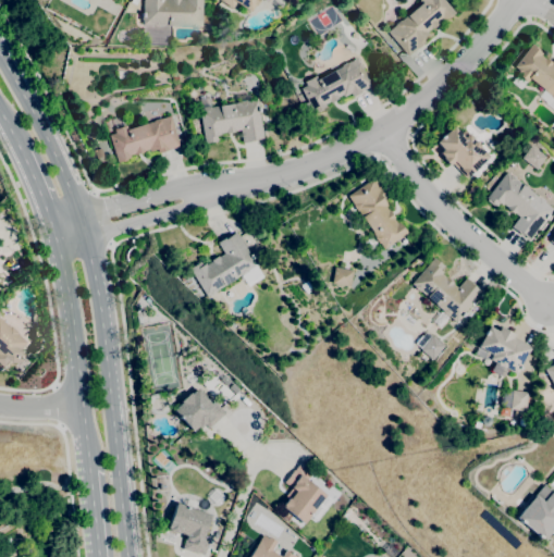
[(205,0),(205,27),(184,26),(171,25),(171,26),(164,25),(164,27),(156,26),(145,25),(145,16),(144,16),(144,13),(145,13),(145,0),(205,0)]
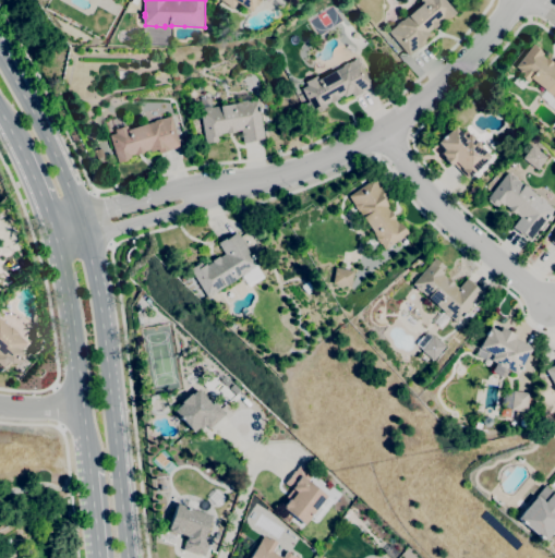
[(252,12),(239,2),(234,9),(221,0),(261,0),(257,5),(256,5),(252,12)]
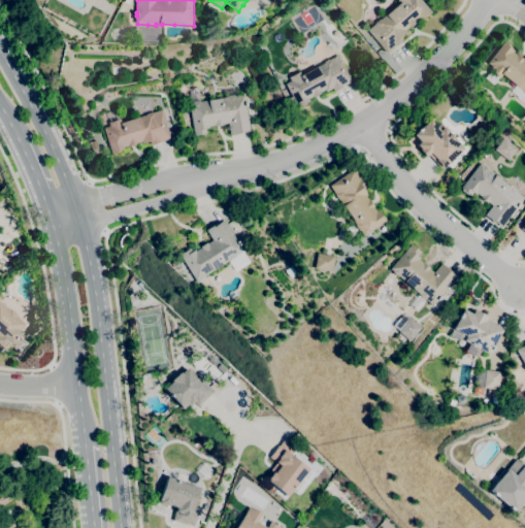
[(389,54),(369,30),(376,24),(376,23),(382,19),(383,20),(402,3),(399,0),(423,0),(433,12),(426,19),(426,18),(423,20),(422,18),(417,22),(418,23),(412,28),(412,27),(406,31),(407,32),(402,37),(405,40),(397,46),(397,45),(389,54)]
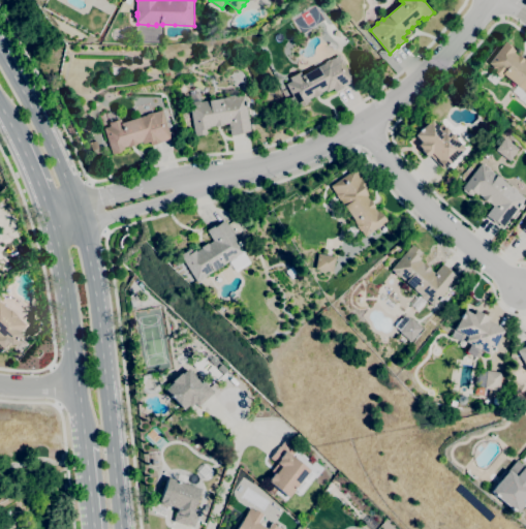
[(525,102),(520,98),(521,97),(514,92),(519,85),(505,74),(502,78),(496,85),(488,79),(493,70),(495,67),(491,64),(507,41),(518,50),(516,53),(520,56),(520,55),(525,59),(525,102)]
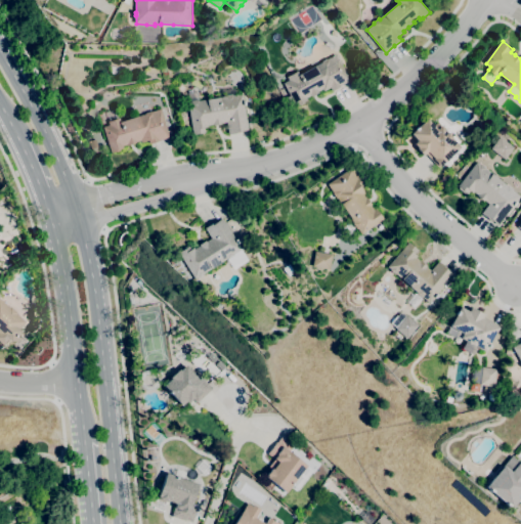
[(297,107),(285,83),(290,80),(288,77),(299,71),(301,74),(316,66),(317,66),(323,62),(323,61),(329,58),(330,59),(338,54),(351,81),(342,86),(334,91),(332,87),(326,91),(324,89),(317,93),(318,93),(312,97),(311,96),(307,98),(308,100),(305,102),(297,107)]
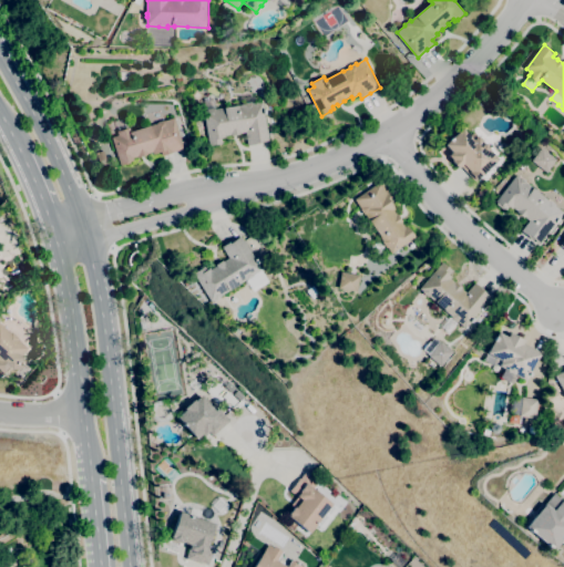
[(249,145),(247,132),(226,136),(226,137),(222,138),(223,143),(211,145),(205,111),(209,111),(209,110),(216,109),(216,110),(241,105),(247,104),(247,103),(254,102),(255,103),(265,102),(266,110),(267,110),(268,114),(267,114),(272,142),(249,145)]
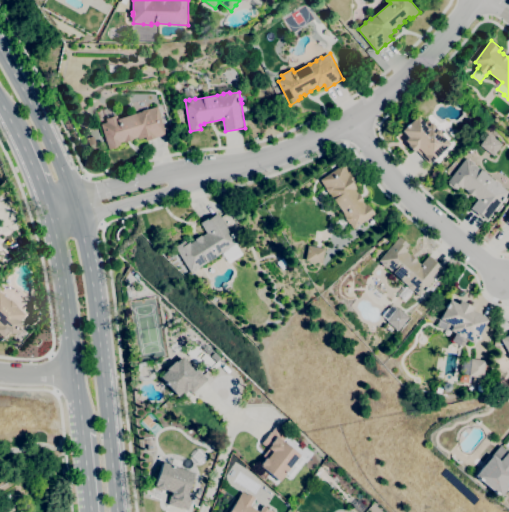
[(110,150),(109,145),(104,146),(102,141),(107,140),(102,124),(108,122),(107,119),(118,115),(120,119),(137,113),(137,114),(143,112),(143,111),(149,109),(150,109),(159,106),(168,134),(157,137),(157,138),(148,141),(147,137),(139,139),(139,137),(134,139),(134,140),(127,142),(126,141),(121,143),(122,145),(118,146),(118,147),(110,150)]
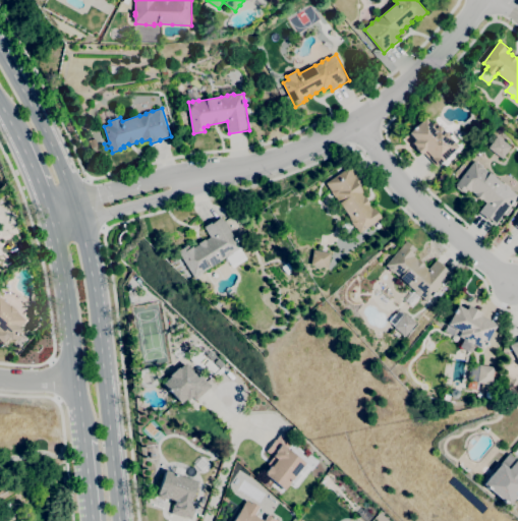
[(438,167),(424,153),(422,155),(415,148),(416,148),(413,143),(416,140),(410,132),(426,118),(433,125),(437,121),(440,125),(441,125),(447,132),(447,131),(451,136),(460,147),(441,164),(438,167)]
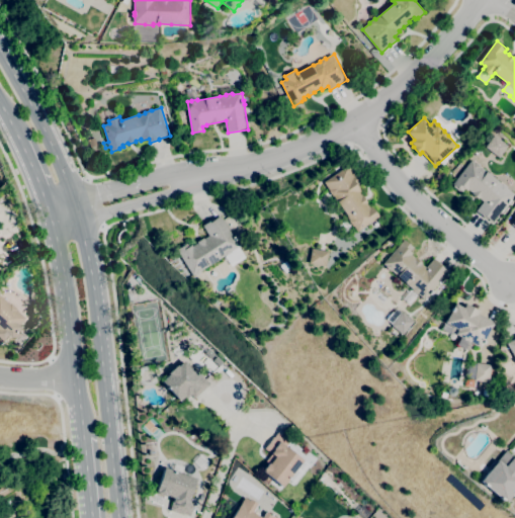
[(489,133),(484,127),(488,122),(494,127),(489,133)]
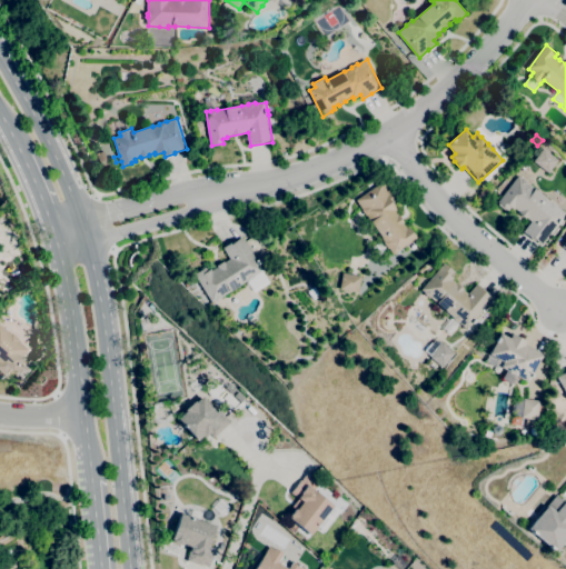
[(550,173),(535,161),(545,148),(560,160),(550,173)]
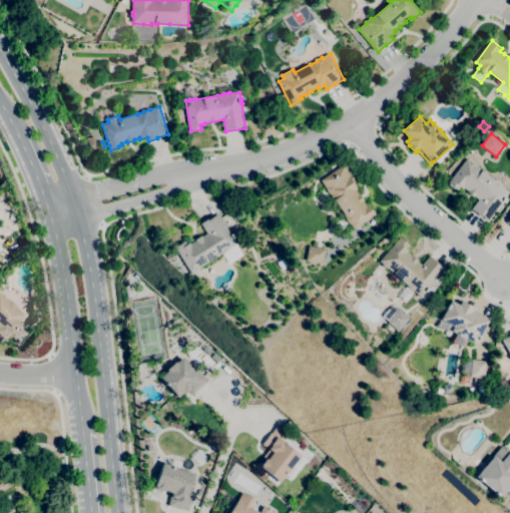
[(92,150),(88,139),(95,136),(99,148),(92,150)]
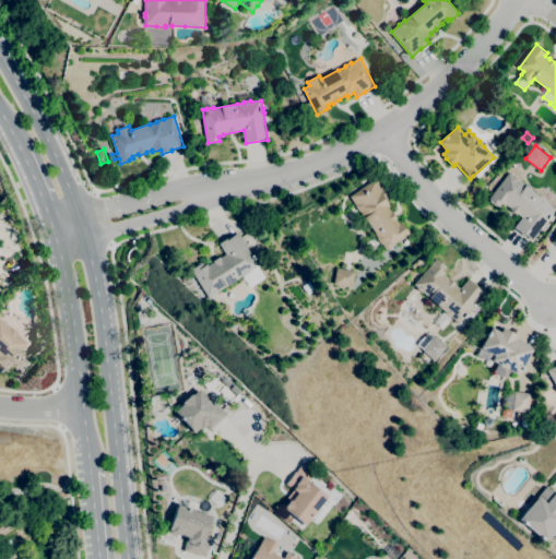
[(533,240),(528,236),(527,237),(516,228),(523,217),(519,214),(518,215),(511,210),(511,209),(507,205),(506,206),(503,204),(500,206),(498,205),(497,206),(491,201),(492,200),(489,199),(510,173),(513,175),(515,175),(520,179),(519,180),(527,186),(527,185),(537,193),(543,198),(549,202),(548,203),(555,207),(555,212),(555,214),(551,219),(549,219),(533,240)]
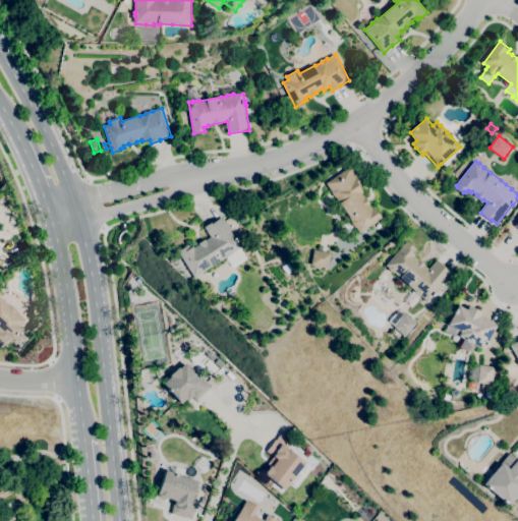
[(361,233),(357,227),(356,227),(352,222),(353,221),(350,218),(351,217),(341,203),(340,203),(336,196),(335,197),(332,191),(327,183),(351,166),(358,176),(358,175),(363,183),(360,186),(364,192),(362,193),(365,197),(366,197),(371,204),(370,205),(373,209),(376,208),(378,211),(379,210),(384,218),(361,233)]
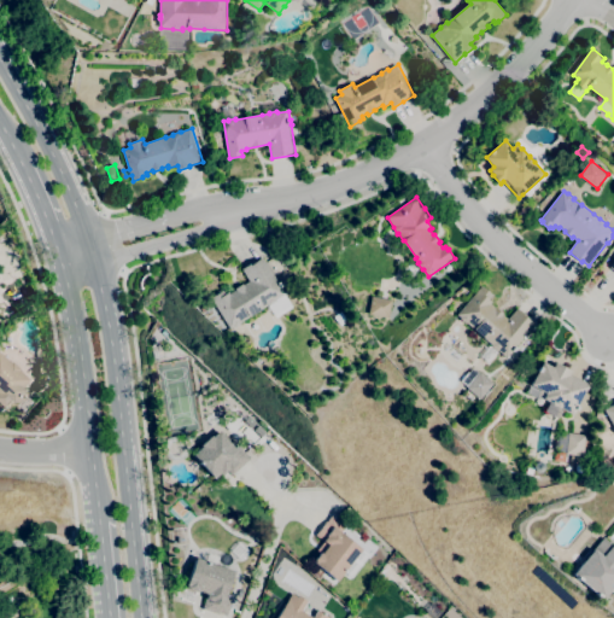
[(232,328),(211,298),(224,290),(227,295),(231,292),(232,293),(238,290),(237,289),(244,284),(245,285),(251,281),(244,269),(252,263),(252,264),(264,257),(285,289),(285,290),(287,293),(278,301),(272,305),(272,304),(264,309),(263,308),(251,316),(252,316),(243,322),(243,324),(237,327),(235,326),(232,328)]
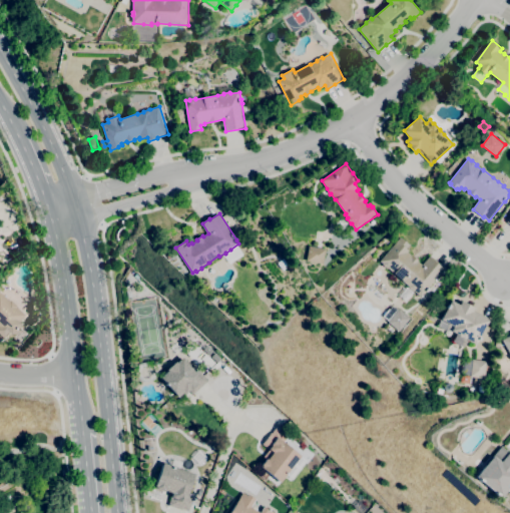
[(422,297),(415,291),(414,292),(409,287),(410,286),(396,274),(395,274),(389,269),(388,269),(383,265),(384,264),(381,261),(402,237),(412,245),(409,249),(410,250),(408,252),(412,255),(413,254),(420,261),(419,262),(423,265),(432,255),(439,262),(438,263),(446,270),(430,289),(431,290),(426,295),(425,294),(422,297)]
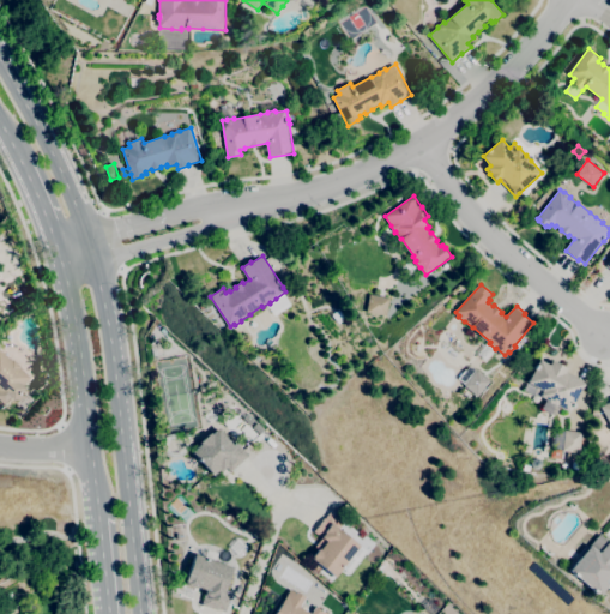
[(388,315),(367,312),(370,294),(392,299),(388,315)]
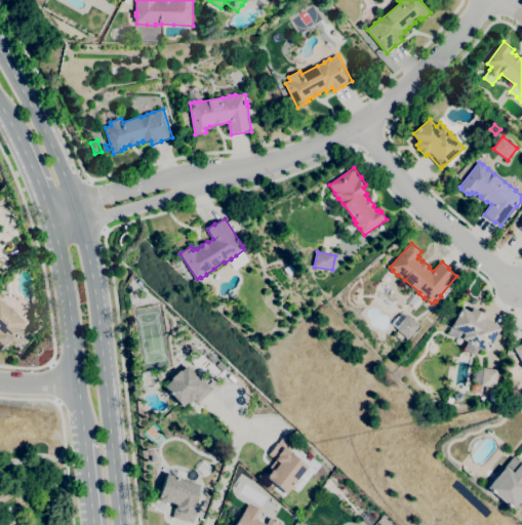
[(389,266),(384,261),(390,254),(395,258),(389,266)]
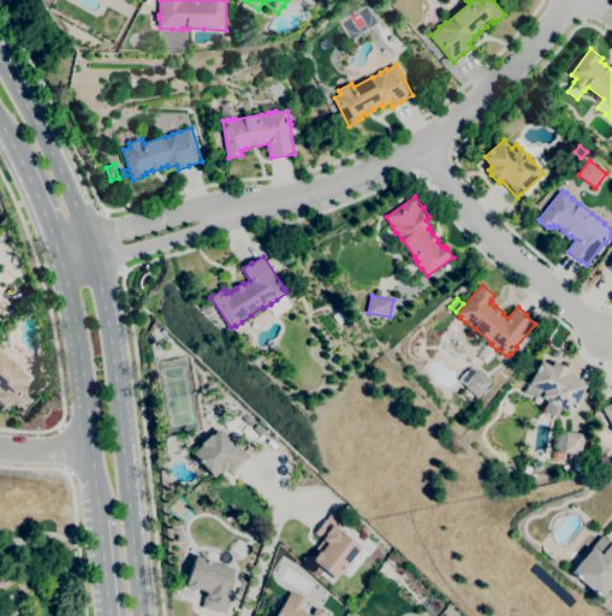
[(5,407),(0,402),(0,350),(12,362),(13,361),(22,368),(21,369),(30,379),(23,386),(27,390),(15,402),(12,400),(5,407)]
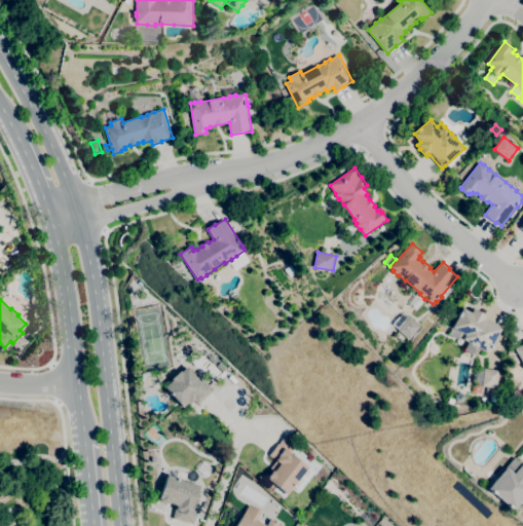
[(488,352),(477,346),(477,347),(471,344),(472,343),(465,340),(459,337),(461,333),(452,328),(463,308),(472,312),(474,308),(487,315),(486,317),(502,327),(491,348),(490,348),(488,352)]
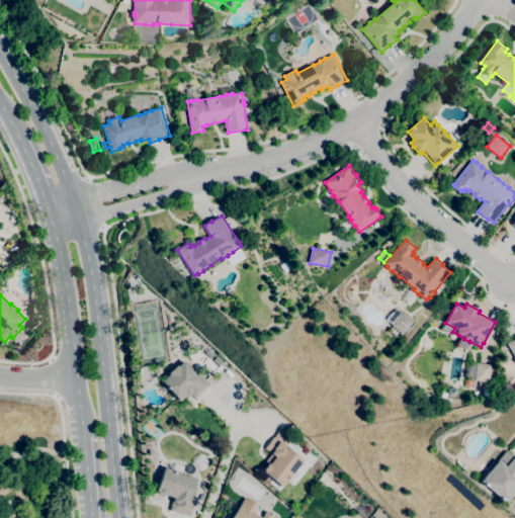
[(404,335),(393,325),(394,324),(388,319),(394,312),(395,313),(398,309),(403,313),(404,311),(416,321),(404,335)]
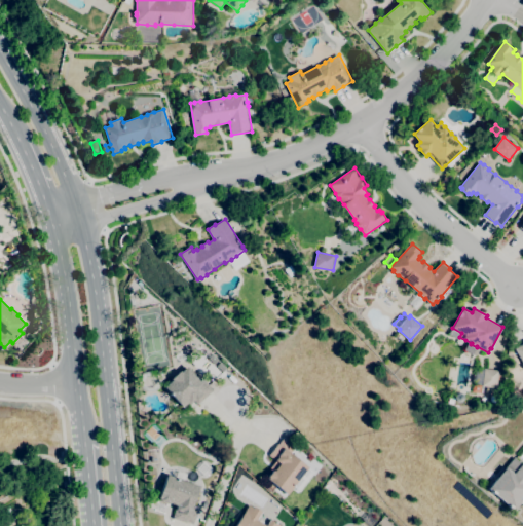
[(184,407),(173,396),(171,393),(165,387),(173,380),(173,379),(182,371),(183,372),(188,367),(201,381),(204,379),(215,390),(199,405),(196,402),(195,401),(191,404),(189,402),(184,407)]
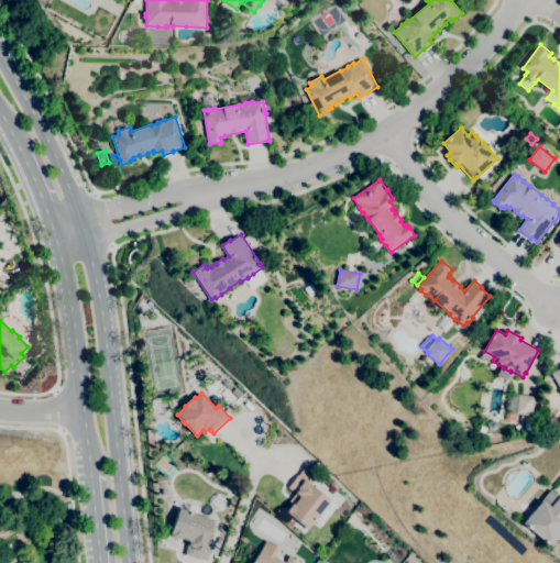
[(534,416),(517,414),(519,395),(536,397),(534,416)]
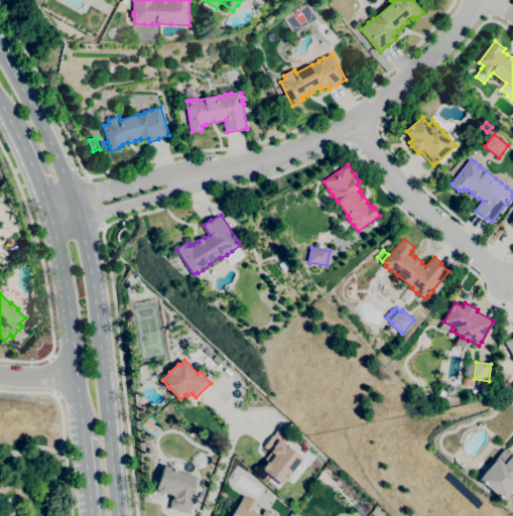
[(282,486),(264,471),(265,469),(264,468),(269,462),(266,460),(272,453),(265,446),(274,435),(275,435),(278,430),(290,439),(286,444),(303,459),(282,486)]
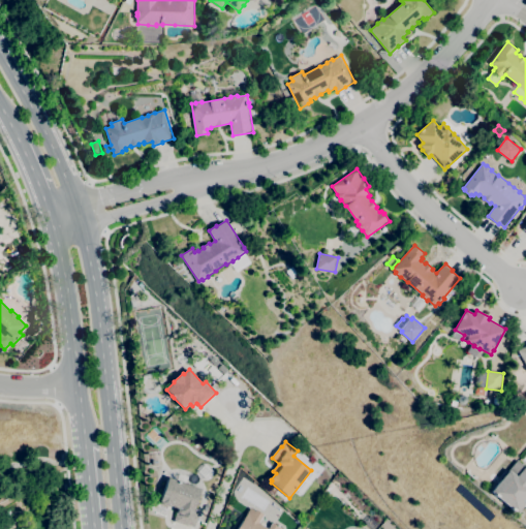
[(525,503),(518,514),(515,510),(514,511),(512,509),(512,508),(498,497),(497,498),(494,495),(495,494),(492,492),(502,479),(500,478),(507,469),(509,471),(519,460),(525,465),(525,503)]
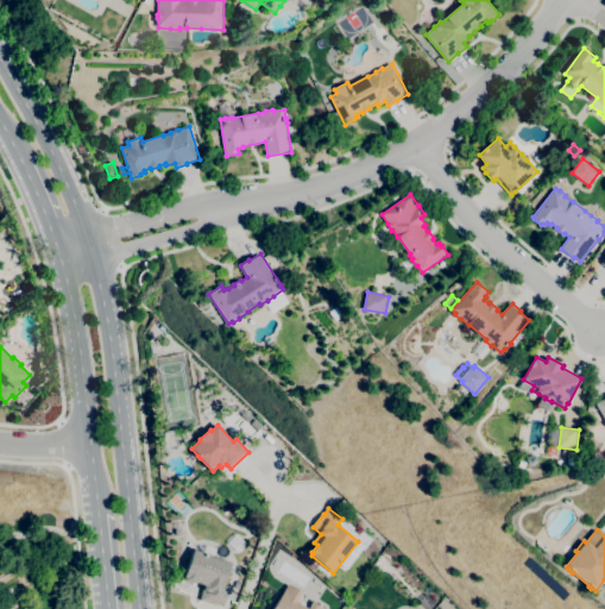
[(225,607),(218,604),(218,606),(201,600),(206,586),(196,583),(187,579),(187,578),(186,578),(195,550),(233,563),(224,588),(231,590),(225,607)]
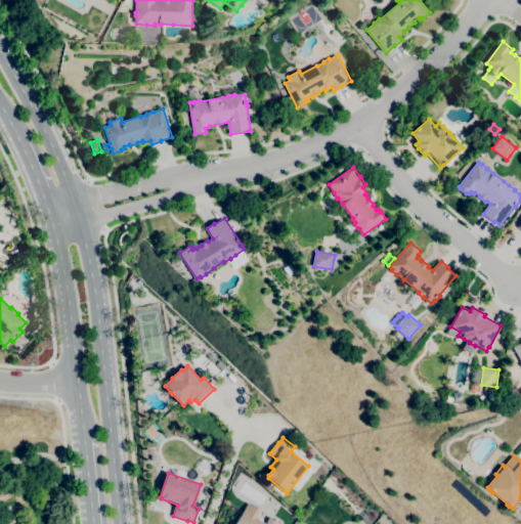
[(272,490),(268,487),(271,482),(276,485),(272,490)]
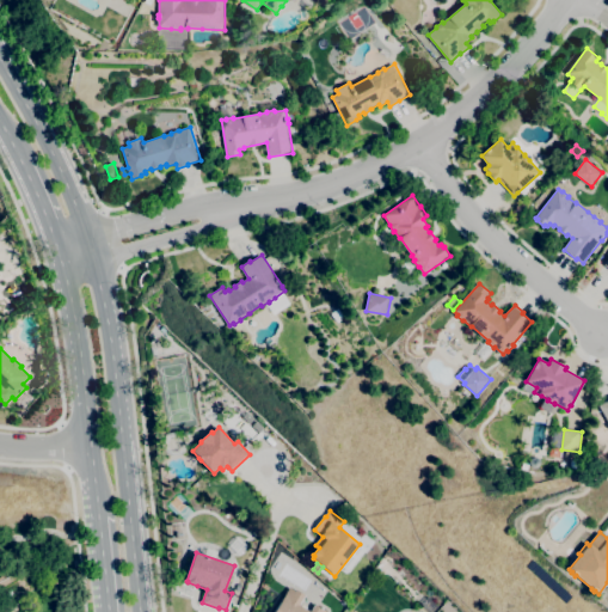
[(325,580),(319,575),(323,570),(329,576),(325,580)]
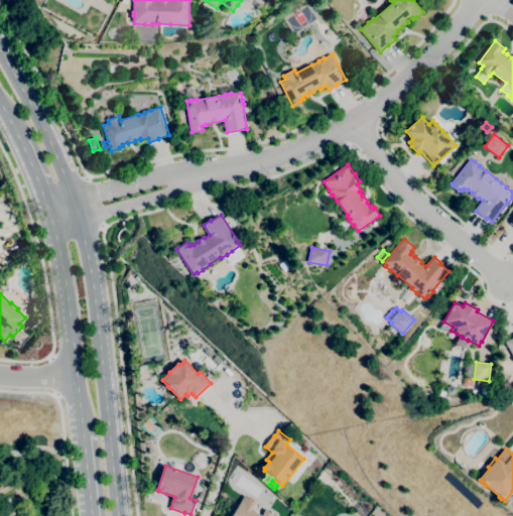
[(233,515),(246,496),(250,498),(250,497),(258,502),(253,510),(263,515),(267,510),(277,515),(233,515)]
